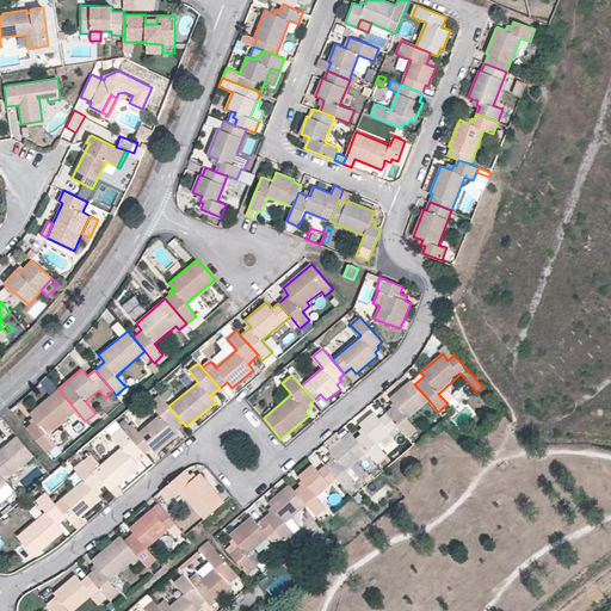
[(414,384),(412,381),(390,399),(395,406),(386,413),(397,427),(407,438),(417,431),(407,419),(430,401),(414,384)]
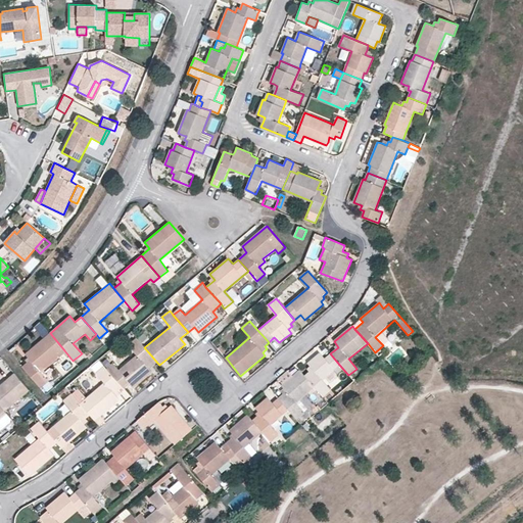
[(22,367),(41,388),(49,381),(41,371),(64,350),(50,333),(26,354),(31,360),(22,367)]
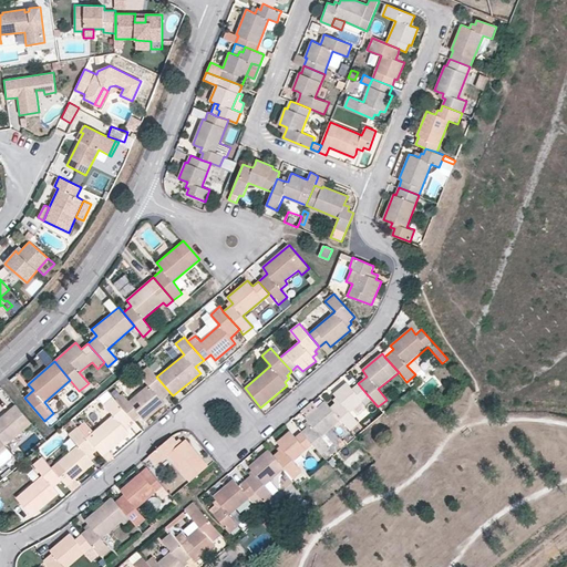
[(123,393),(115,400),(133,421),(140,414),(145,420),(164,403),(162,401),(171,393),(156,377),(148,367),(140,374),(148,384),(129,401),(123,393)]
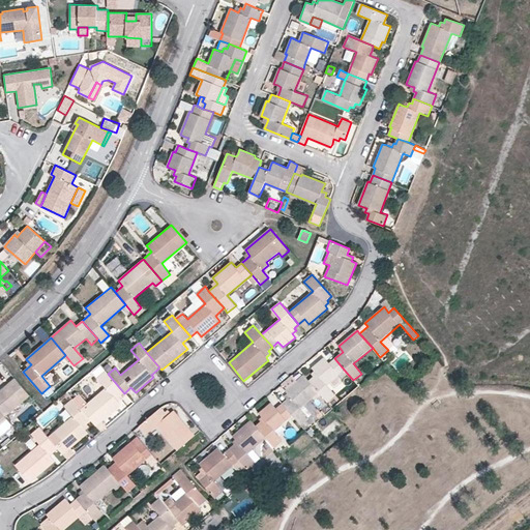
[(345,371),(334,358),(329,363),(324,357),(312,369),(317,375),(308,381),(319,392),(327,402),(335,395),(327,386),(345,371)]
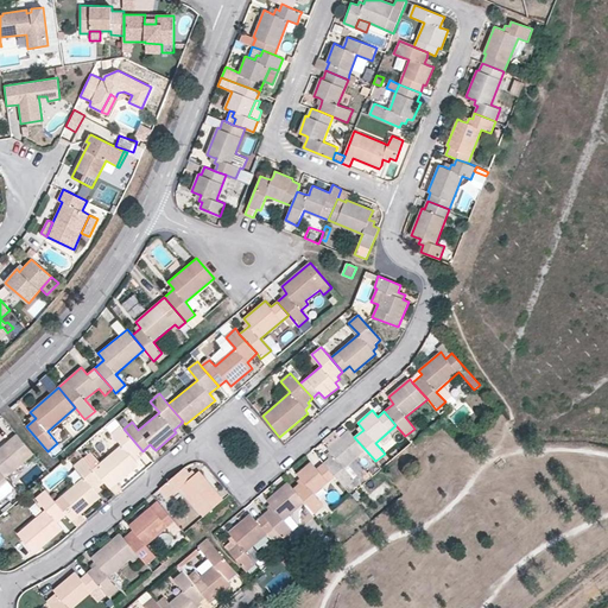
[(106,482),(111,488),(139,464),(133,458),(143,451),(124,429),(121,425),(112,434),(121,444),(93,468),(106,482)]
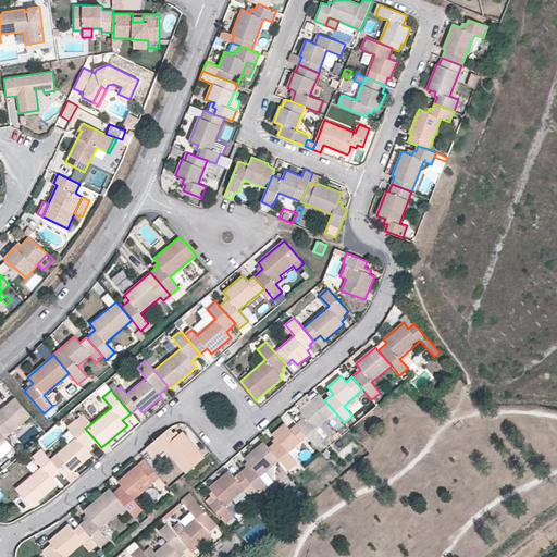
[(346,405),(353,413),(370,400),(363,392),(346,405)]
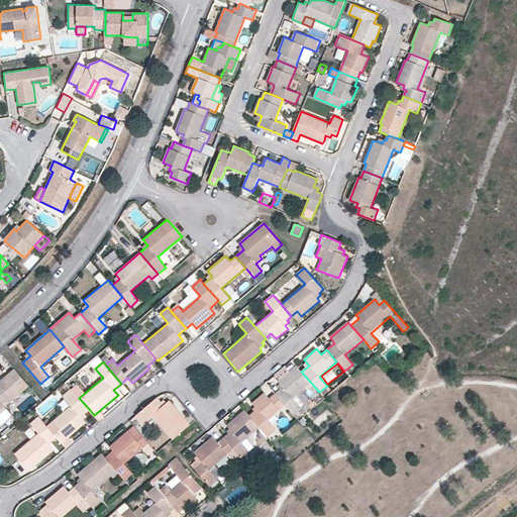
[(301,372),(297,366),(279,382),(283,387),(275,394),(286,405),(294,415),(301,408),(294,399),(311,383),(301,372)]
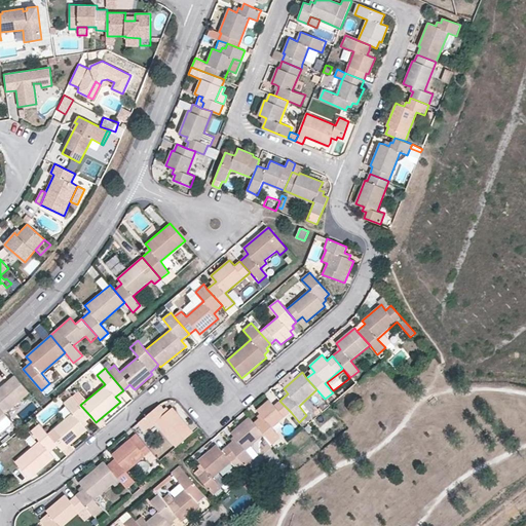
[(30,393),(20,381),(13,386),(9,380),(0,387),(0,423),(5,430),(13,423),(5,413),(30,393)]
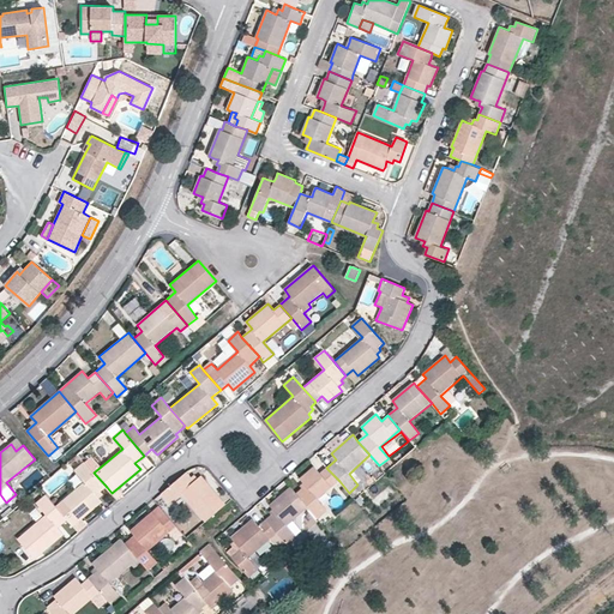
[(68,521),(73,525),(102,501),(97,495),(107,487),(94,473),(84,462),(76,469),(85,481),(56,505),(68,521)]
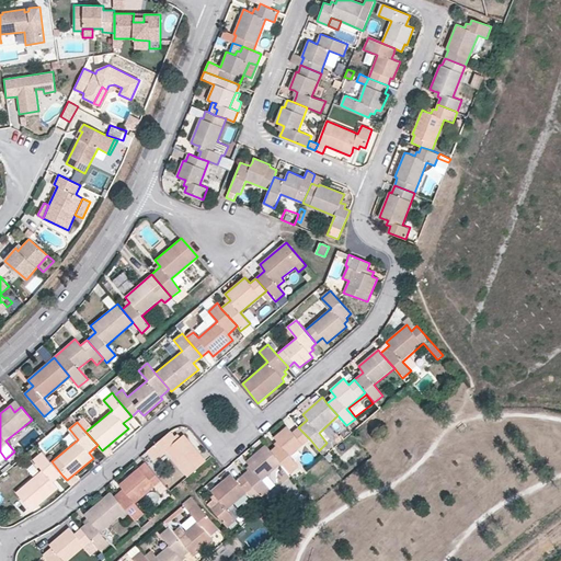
[(310,439),(298,427),(293,432),(288,426),(274,437),(279,444),(271,450),(282,464),(290,473),(299,467),(290,457),(310,439)]
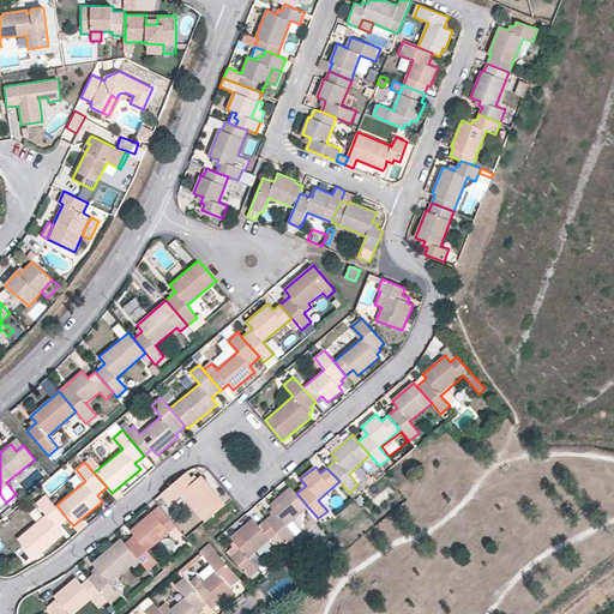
[(182,493),(205,522),(226,504),(202,476),(198,479),(194,475),(192,479),(186,471),(161,494),(169,504),(182,493)]
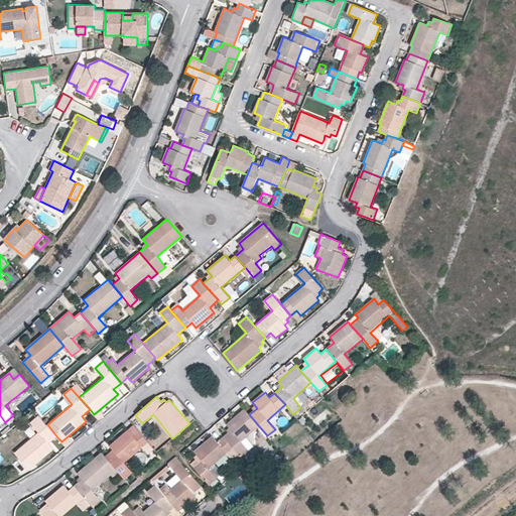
[(249,414),(244,409),(227,424),(232,430),(224,436),(234,448),(242,458),(250,450),(242,441),(259,426),(249,414)]
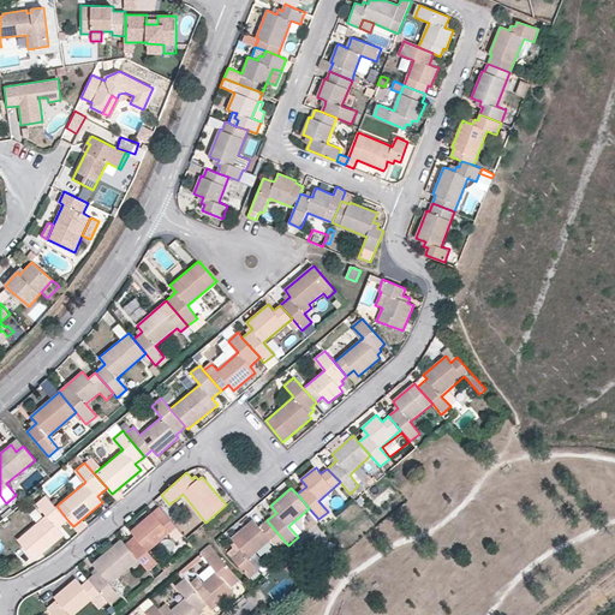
[(57,506),(46,495),(36,503),(46,515),(18,539),(35,560),(64,536),(59,529),(69,521),(57,506)]
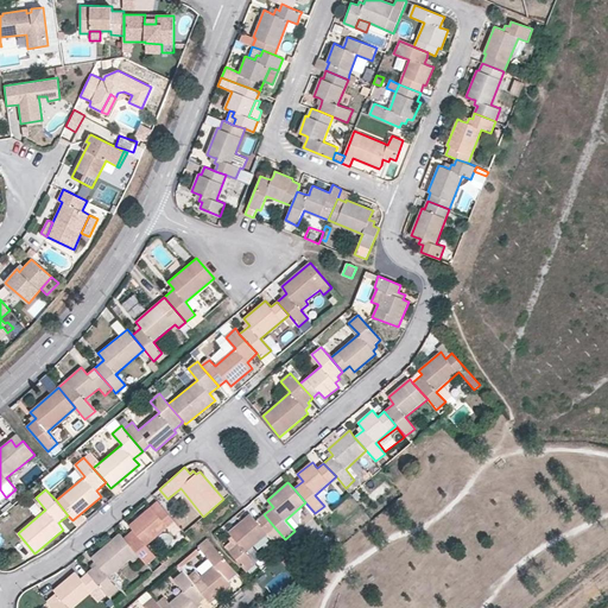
[(33,515),(43,510),(37,500),(27,505),(33,515)]
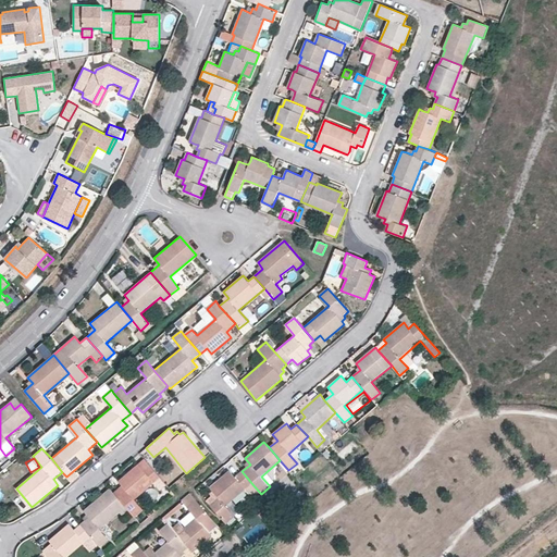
[(131,512),(135,517),(143,510),(135,500),(153,483),(160,491),(166,484),(150,465),(144,470),(138,465),(119,481),(122,485),(114,492),(131,512)]
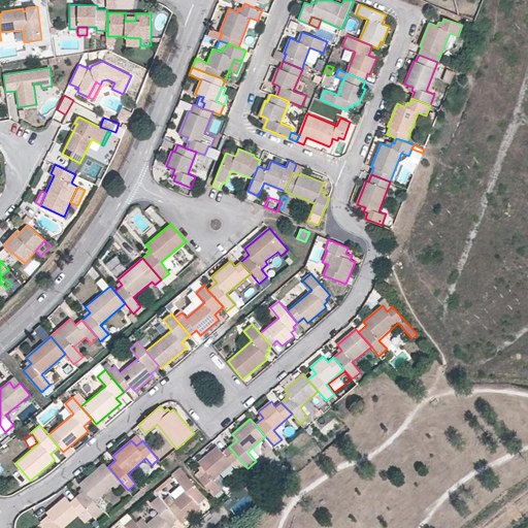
[(203,468),(196,474),(215,496),(223,490),(215,480),(239,459),(229,447),(223,452),(218,446),(198,462),(203,468)]
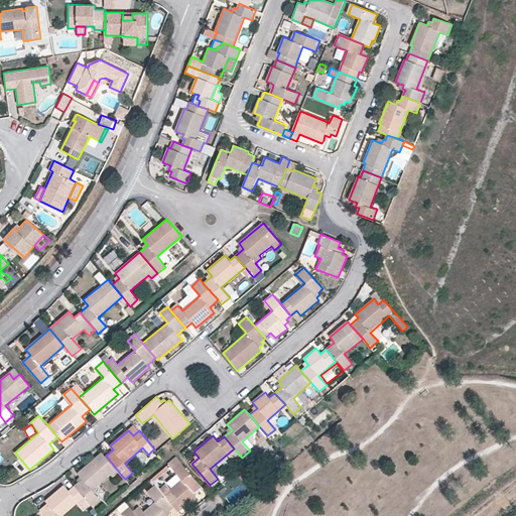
[(85,498),(93,507),(101,500),(93,491),(111,475),(115,480),(121,475),(106,456),(103,453),(78,473),(81,477),(77,480),(80,482),(75,486),(85,498)]
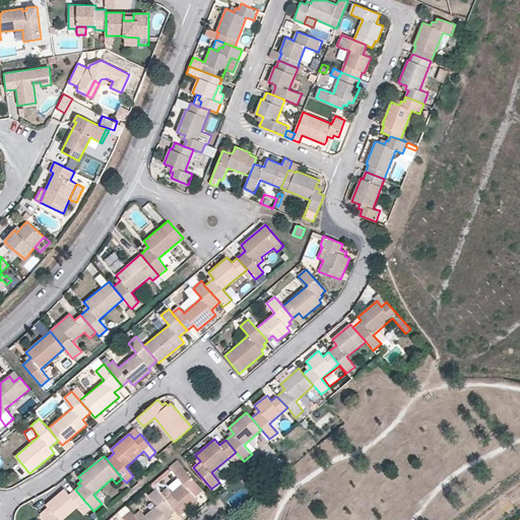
[(195,498),(204,490),(179,460),(170,468),(182,483),(172,493),(168,488),(161,493),(178,513),(180,515),(198,501),(195,498)]
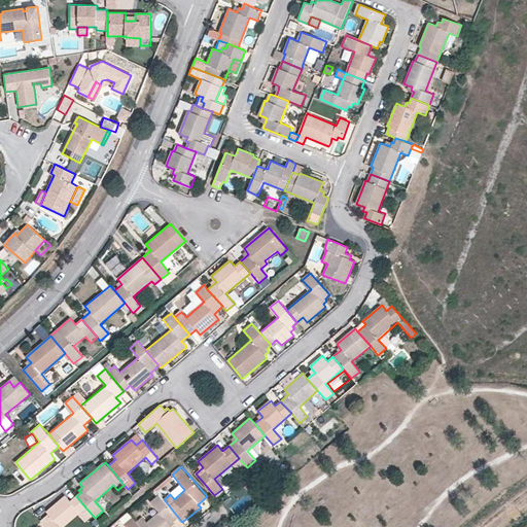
[(64,526),(86,508),(76,496),(70,501),(65,495),(47,512),(49,515),(46,518),(47,519),(42,523),(45,526),(64,526)]
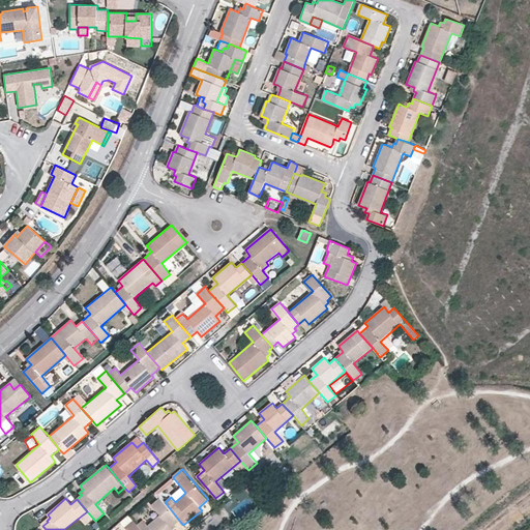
[(141,529),(172,529),(181,523),(165,502),(160,498),(151,505),(159,516),(148,526),(143,520),(138,525),(141,529)]
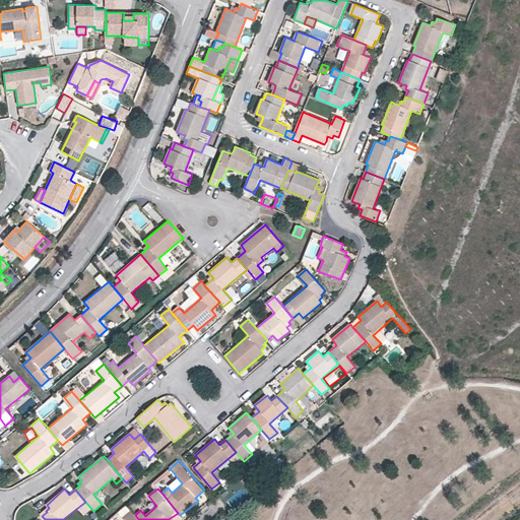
[(138,519),(135,515),(126,505),(118,512),(124,519),(138,519)]
